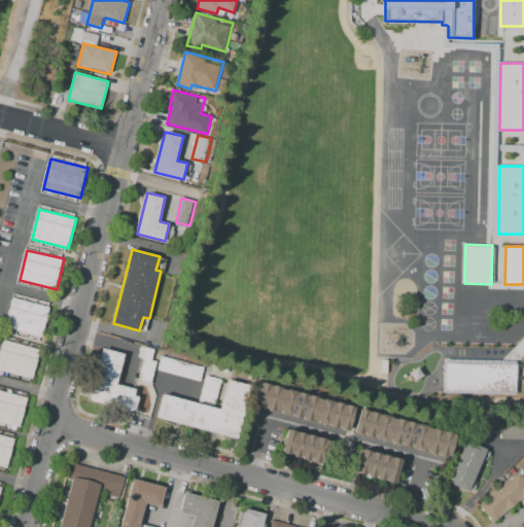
[(13,299),(50,307),(42,337),(6,328),(13,299)]
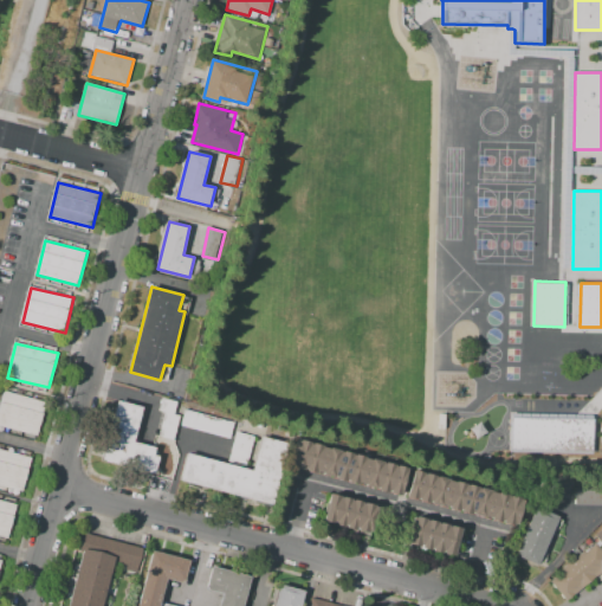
[(0,408),(5,392),(46,403),(38,437),(0,427),(0,408)]
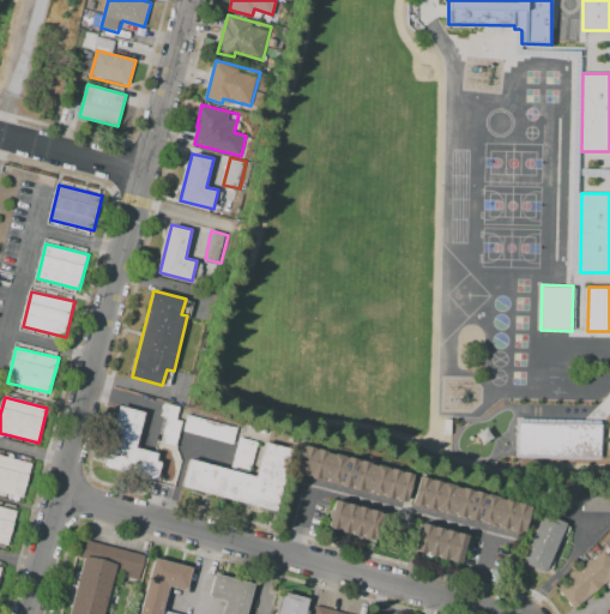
[(165,403),(181,408),(179,420),(183,421),(176,445),(162,441),(169,417),(162,416),(165,403)]
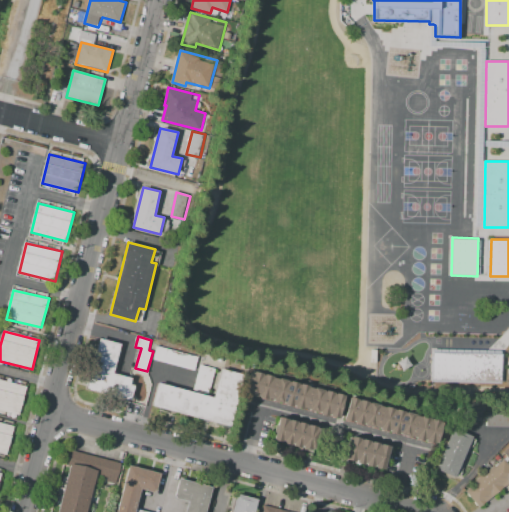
[(101,339),(121,344),(114,374),(132,378),(130,385),(136,387),(133,400),(88,389),(101,339)]
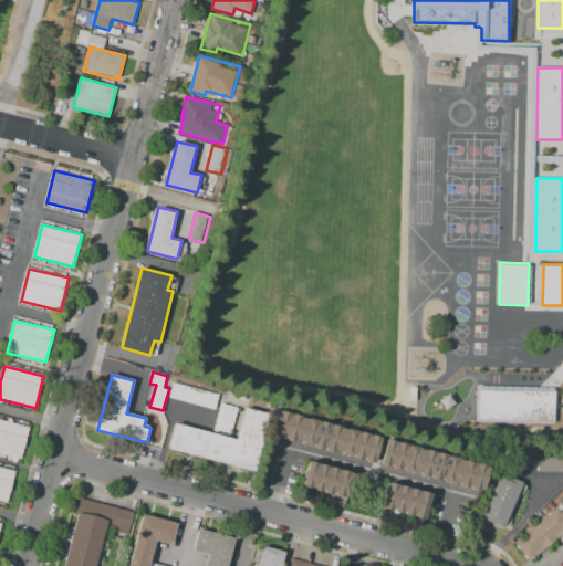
[(175,383),(220,395),(216,410),(170,398),(175,383)]
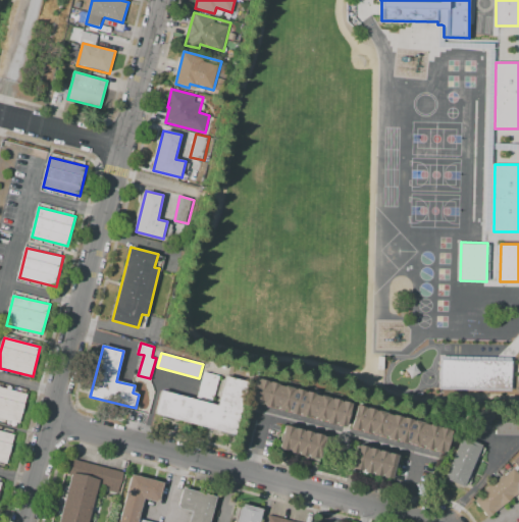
[(442,358),(495,360),(512,360),(511,389),(440,388),(442,358)]
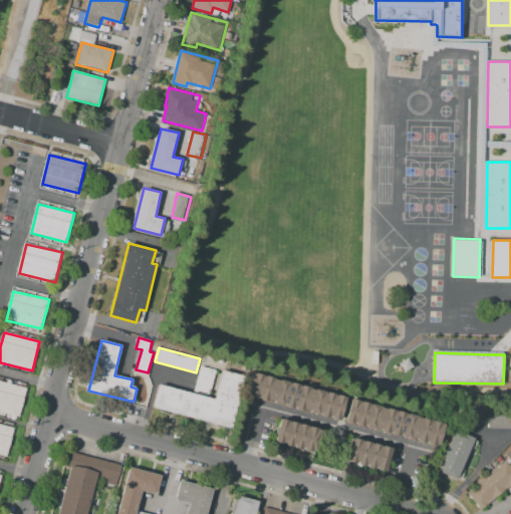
[(203,366),(218,370),(211,397),(196,392),(203,366)]
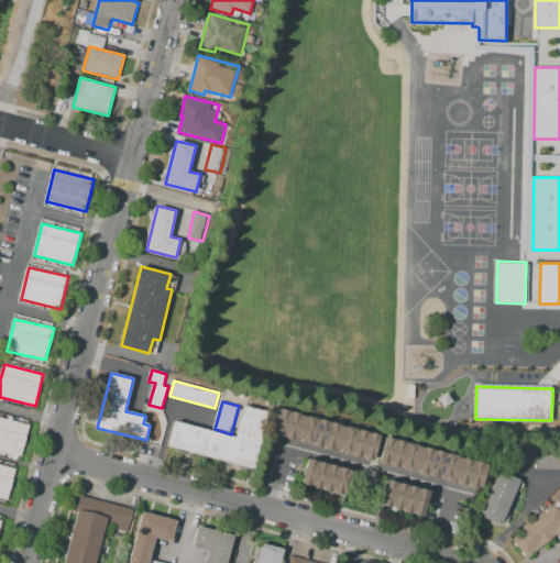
[(176,421),(169,446),(254,468),(270,412),(245,407),(237,438),(176,421)]
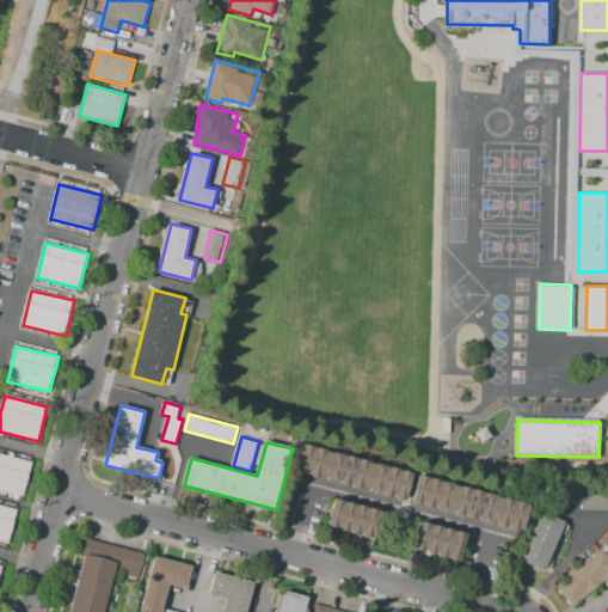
[(302,444),(413,472),(406,500),(295,471),(302,444)]
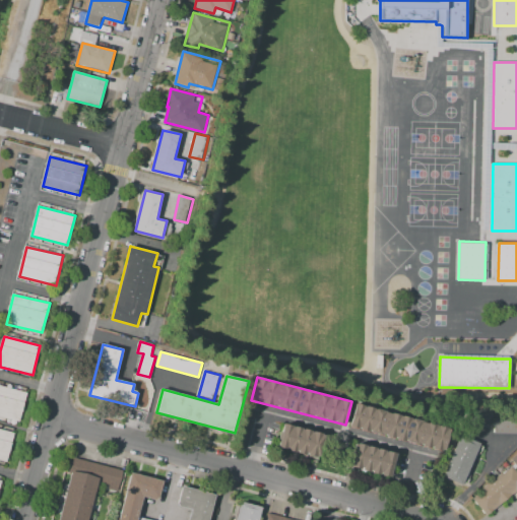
[(0,385),(28,392),(20,423),(0,416),(0,385)]
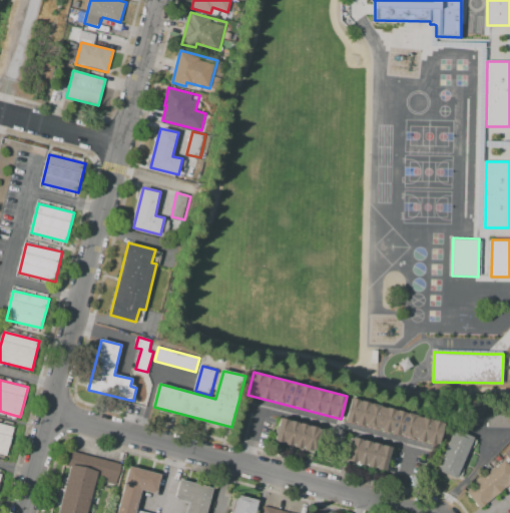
[(352,398),(444,423),(438,446),(346,421),(352,398)]
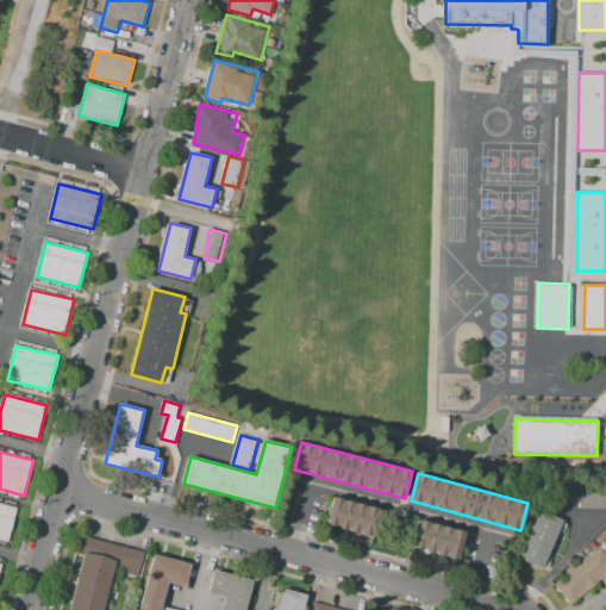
[(581,493),(605,493),(605,508),(581,508),(581,493)]
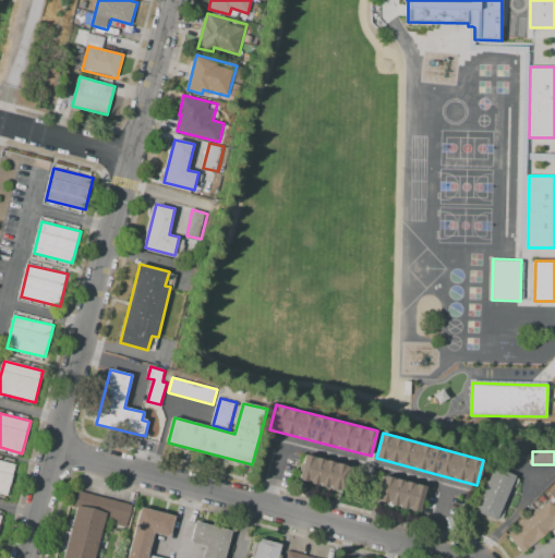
[(304,456),(349,466),(342,492),(299,480),(304,456)]
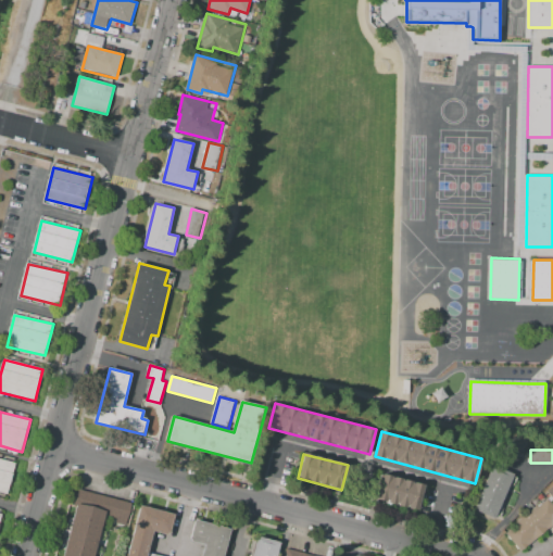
[(0,458),(16,463),(9,494),(0,492),(0,458)]
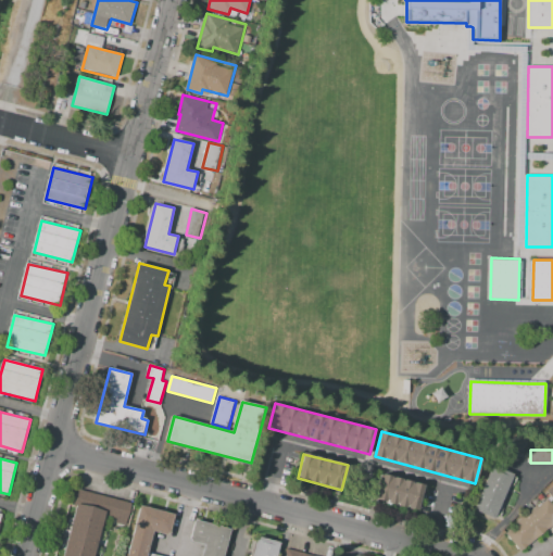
[(493,466),(515,476),(495,519),(474,509),(493,466)]
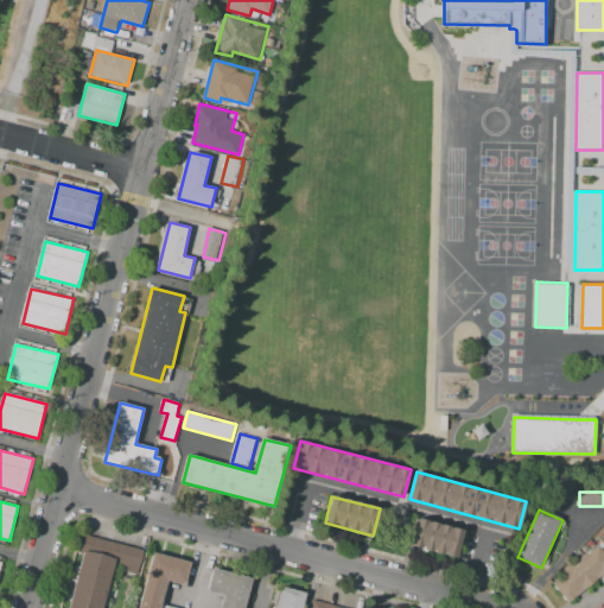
[(415,519),(464,531),(457,558),(408,545),(415,519)]
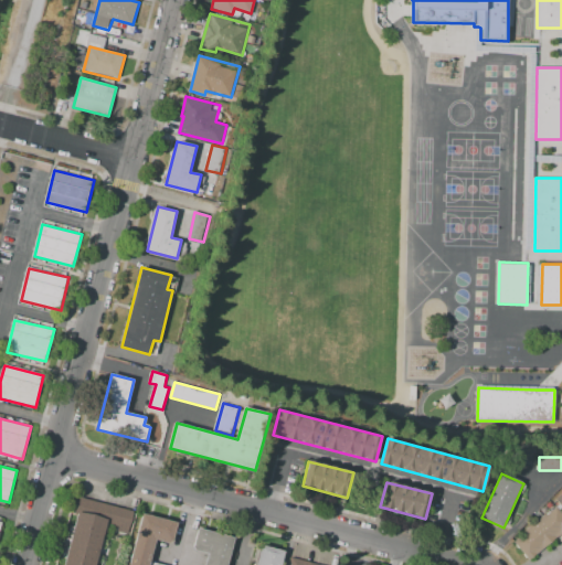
[(513,541),(529,561),(561,535),(561,492),(555,498),(561,504),(513,541)]
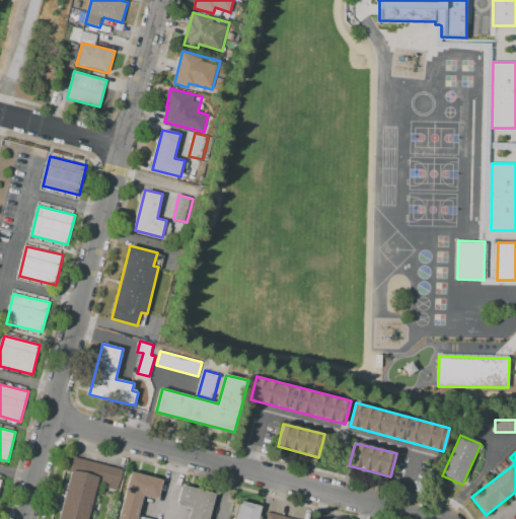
[(73,456),(124,469),(120,487),(99,482),(89,518),(60,518),(72,472),(69,472),(73,456)]
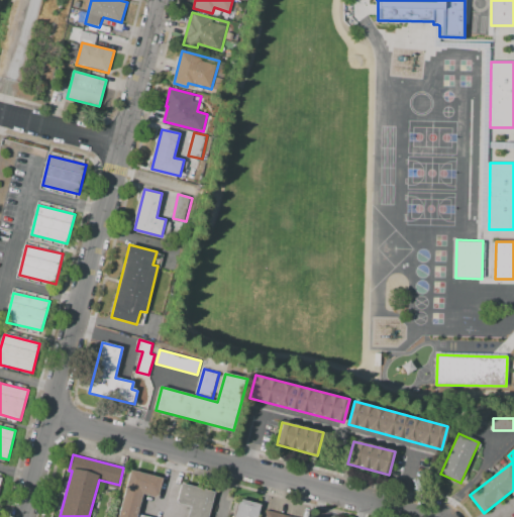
[(119,516),(131,471),(163,479),(159,497),(143,494),(138,514),(150,516),(119,516)]
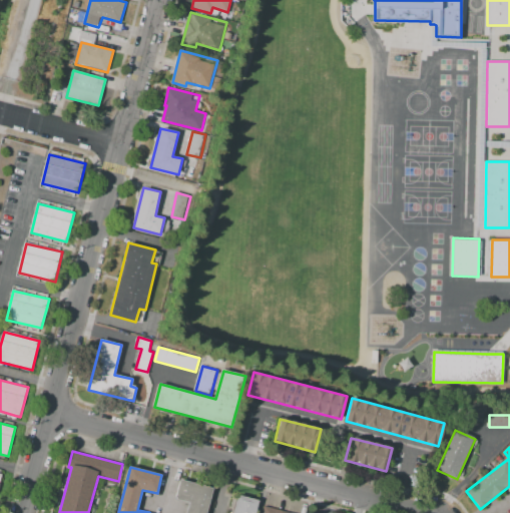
[(181,479),(214,488),(207,512),(187,512),(190,502),(176,499),(181,479)]
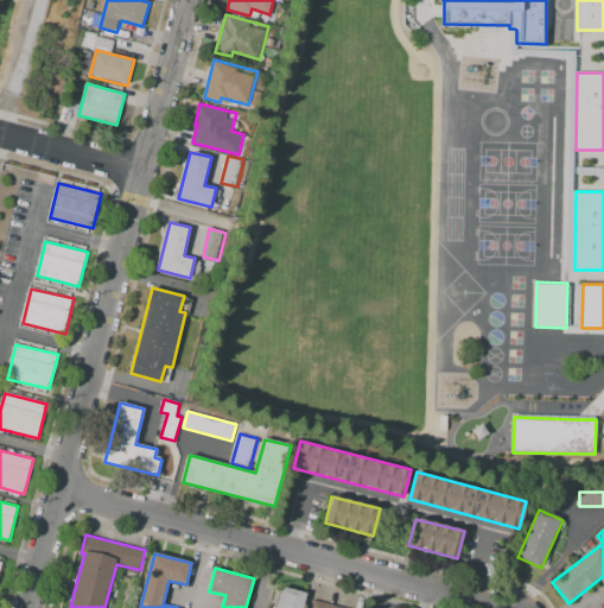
[(275,607),(283,587),(307,593),(303,607),(275,607)]
